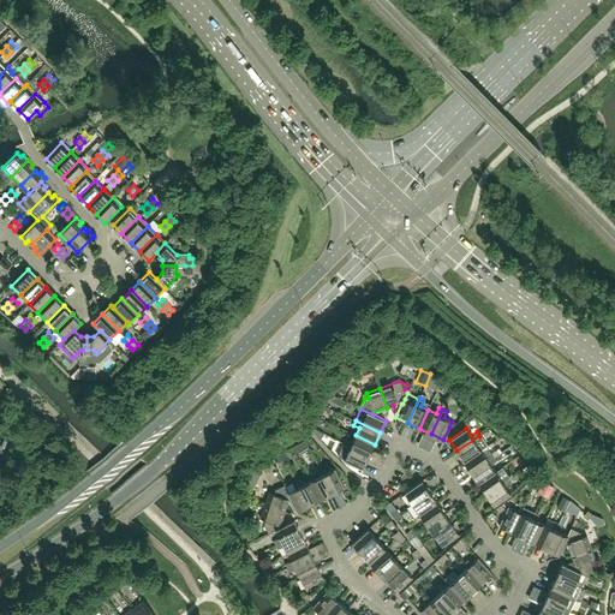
[(375,445),(356,435),(352,442),(346,440),(345,445),(369,455),(375,445)]
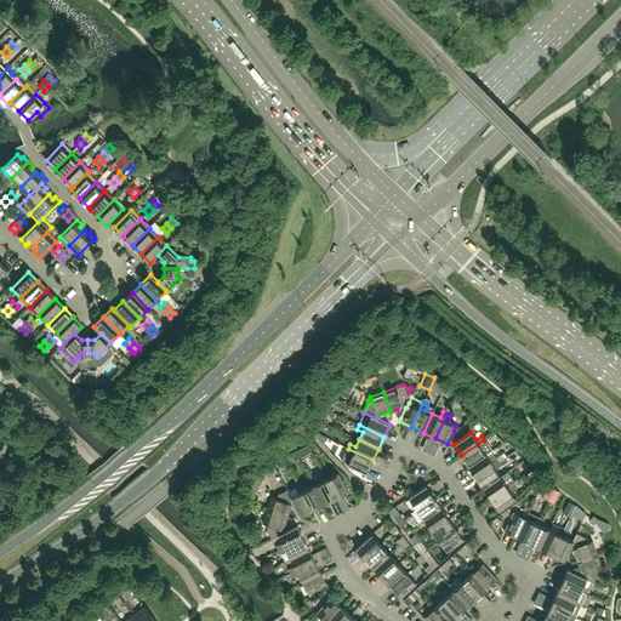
[(461,455),(468,466),(486,455),(482,448),(486,444),(484,440),(461,455)]
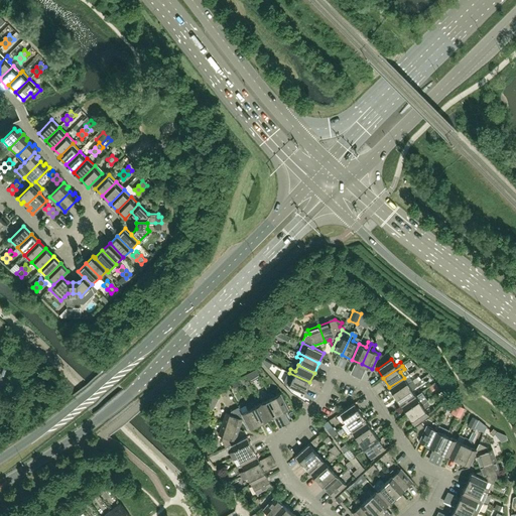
[(304,393),(309,382),(289,373),(287,376),(292,378),(288,385),(304,393)]
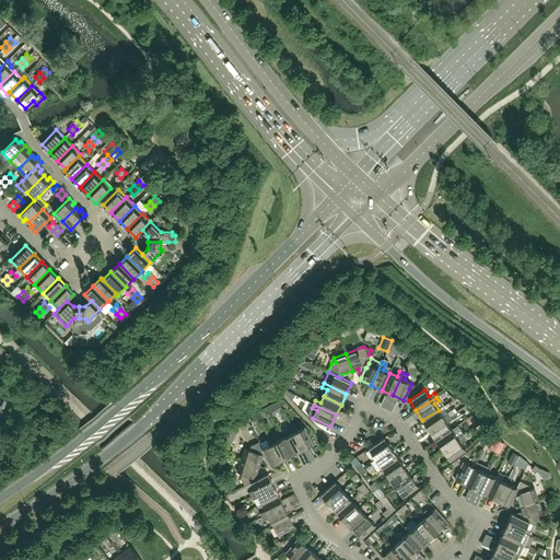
[(439,410),(422,420),(430,430),(438,424),(450,417),(447,412),(443,416),(439,410)]
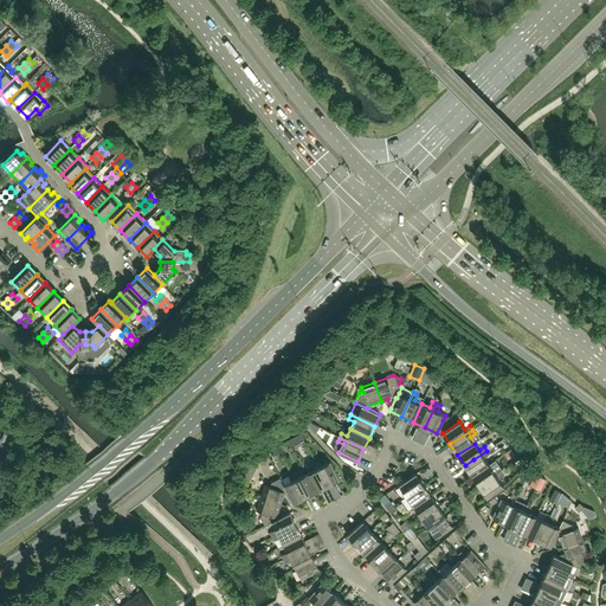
[(278,446),(271,449),(275,456),(281,453),(278,446)]
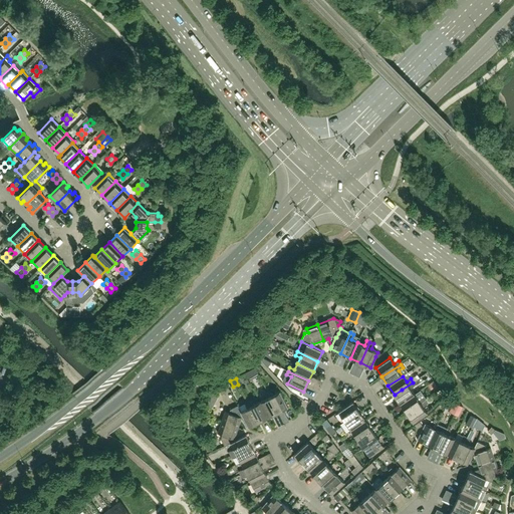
[(402,390),(395,395),(401,404),(415,394),(411,389),(415,386),(413,382),(402,390)]
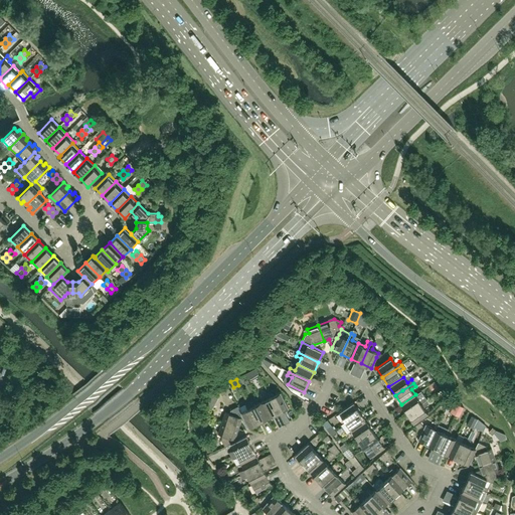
[(427,387),(430,392),(438,388),(435,384),(427,387)]
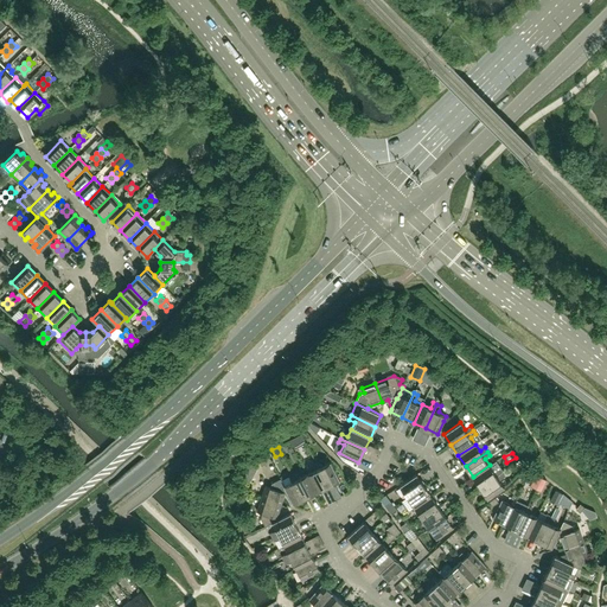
[(340,480),(331,461),(323,466),(320,460),(315,462),(320,470),(328,486),(340,480)]
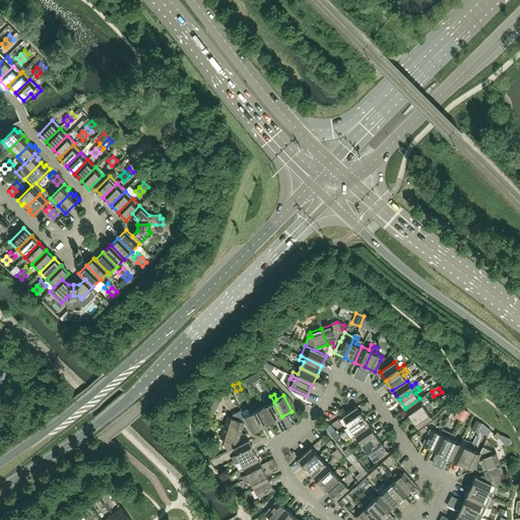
[(426,394),(419,398),(405,408),(411,417),(431,404),(432,403),(426,394)]
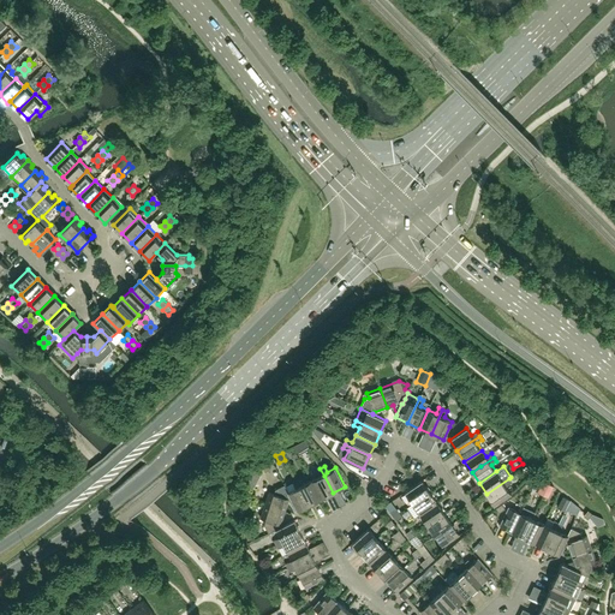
[(333,493),(324,476),(320,469),(316,471),(318,476),(311,479),(321,499),(333,493)]
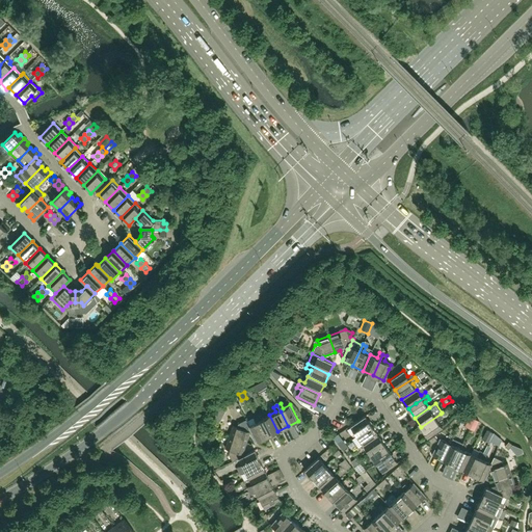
[(277,431),(269,415),(263,419),(261,414),(257,416),(267,436),(277,431)]
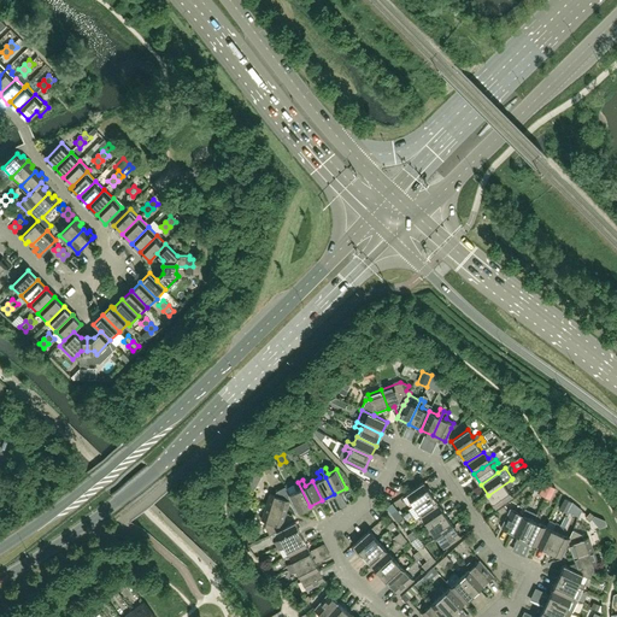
[(495,507),(513,495),(507,488),(513,483),(511,480),(488,495),(495,507)]
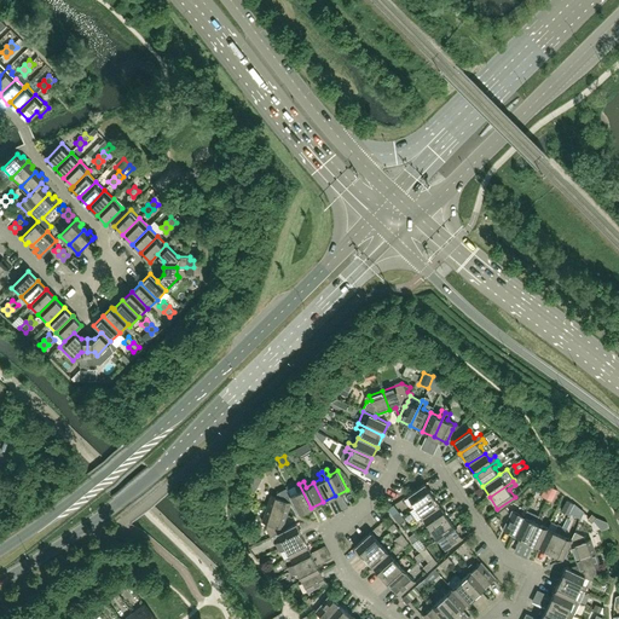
[(311,508),(299,484),(295,485),(298,491),(290,495),(293,501),(299,514),(311,508)]
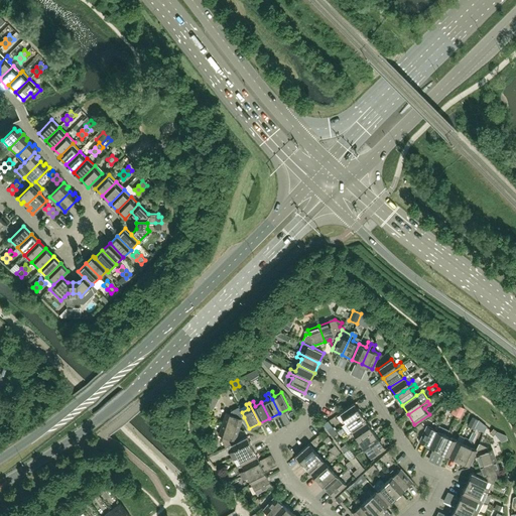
[(346,422),(361,412),(354,403),(340,413),(346,422)]
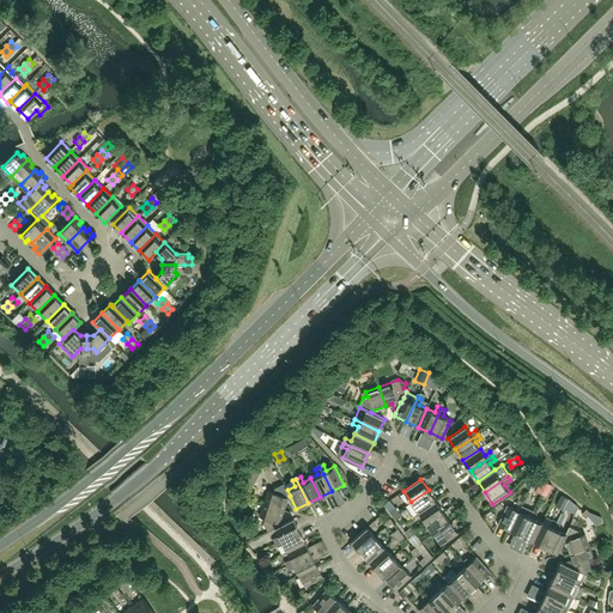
[(535,491),(541,495),(547,483),(541,479),(535,491)]
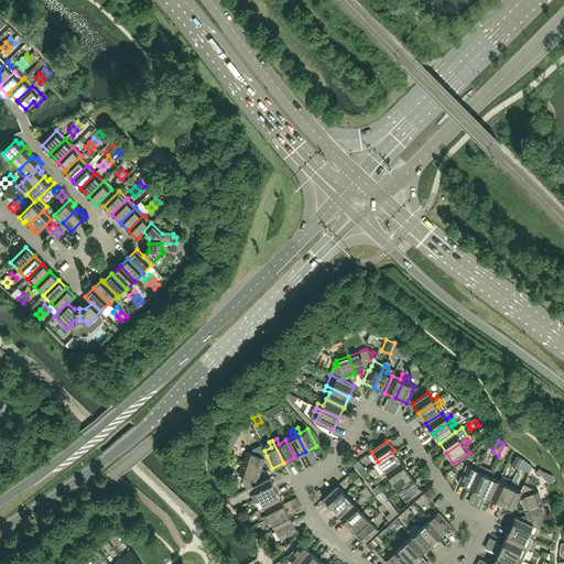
[(264,457),(267,456),(264,451),(261,444),(252,448),(251,453),(247,452),(242,464),(261,469),(264,457)]
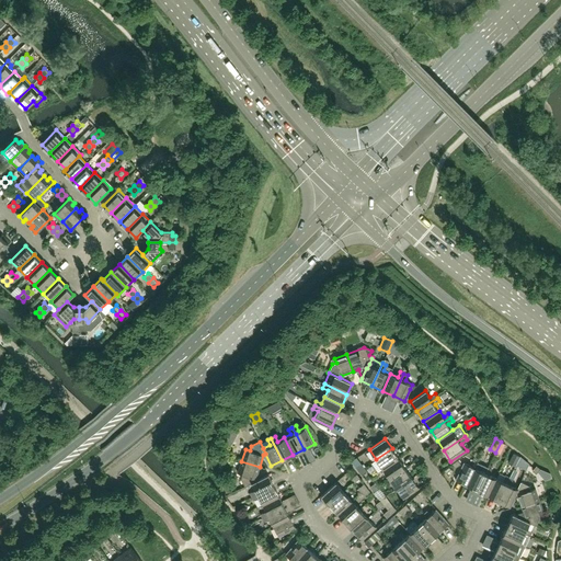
[(505,444),(501,442),(495,453),(500,455),(505,444)]
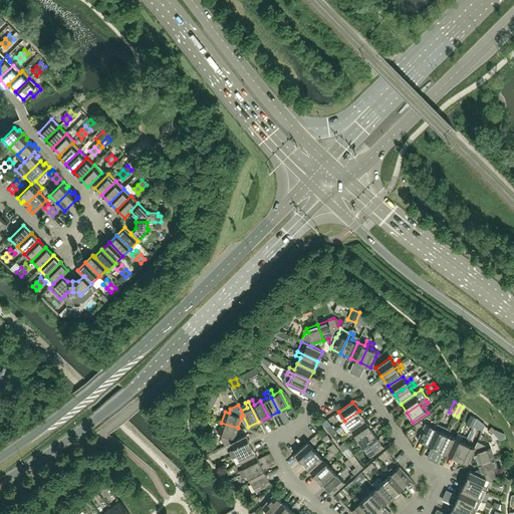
[(350,430),(365,420),(359,411),(344,421),(350,430)]
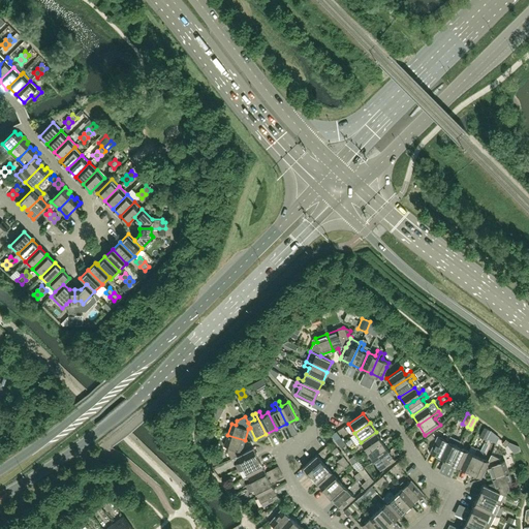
[(342,438),(351,433),(347,426),(337,431),(342,438)]
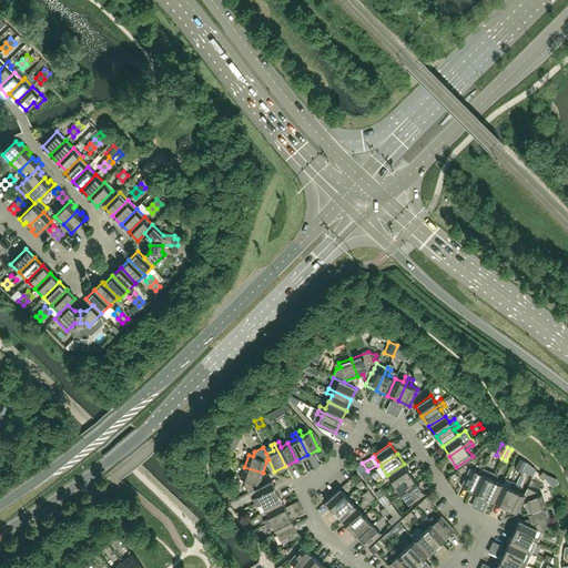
[(516,467),(521,470),(526,462),(519,458),(516,467)]
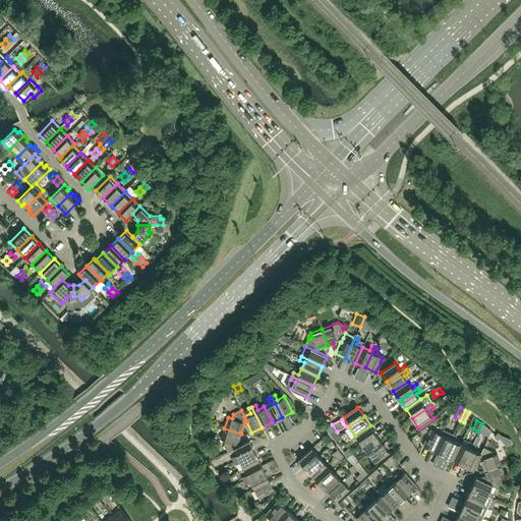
[(362,445),(377,435),(370,425),(355,436),(362,445)]
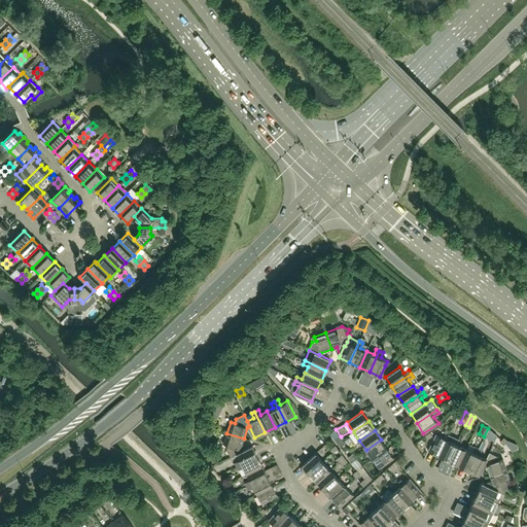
[(240,450),(244,438),(226,433),(223,444),(227,446),(226,450),(231,457),(237,454),(241,452),(241,451),(240,450)]
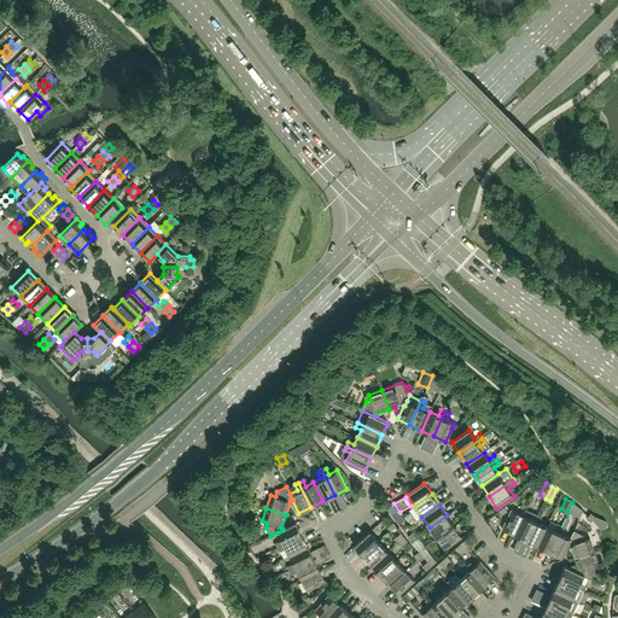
[(514,534),(523,516),(511,509),(502,528),(514,534)]
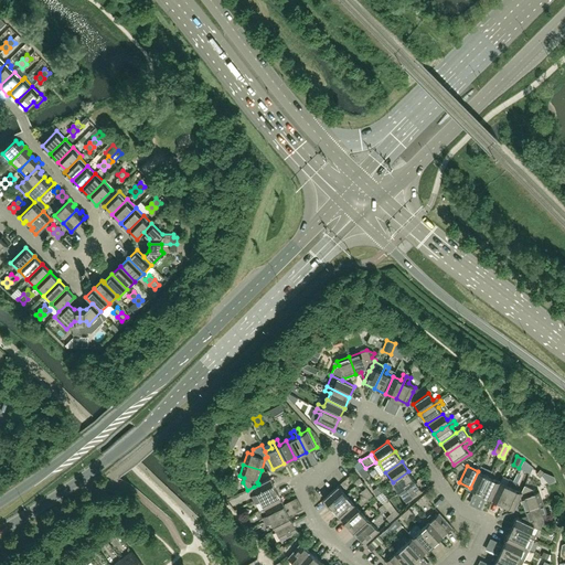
[(481,493),(491,471),(481,466),(478,471),(470,488),(481,493)]
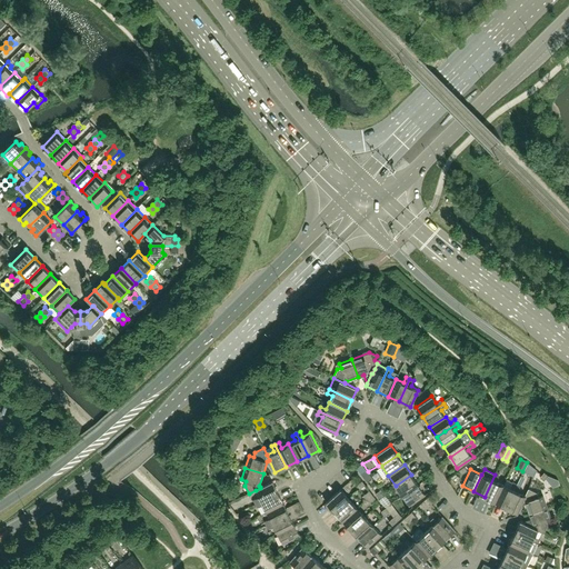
[(402,496),(418,485),(411,475),(396,486),(402,496)]
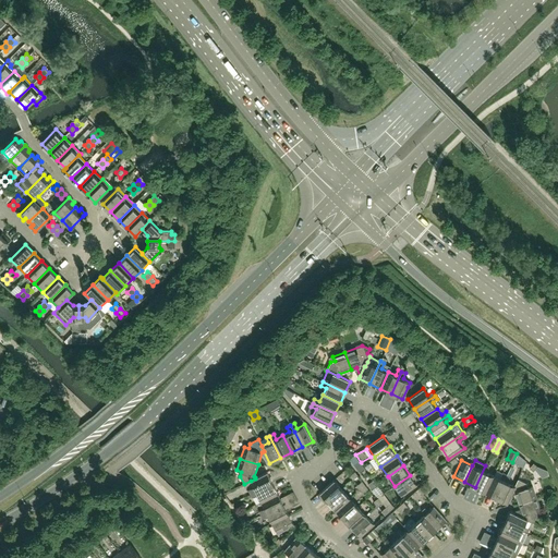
[(485,493),(494,475),(487,472),(489,466),(485,465),(475,487),(485,493)]
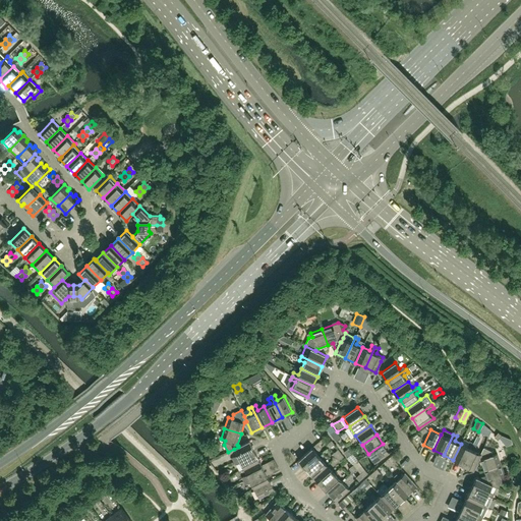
[(254,451),(249,441),(238,446),(238,447),(234,449),(237,455),(232,458),(234,461),(254,451)]
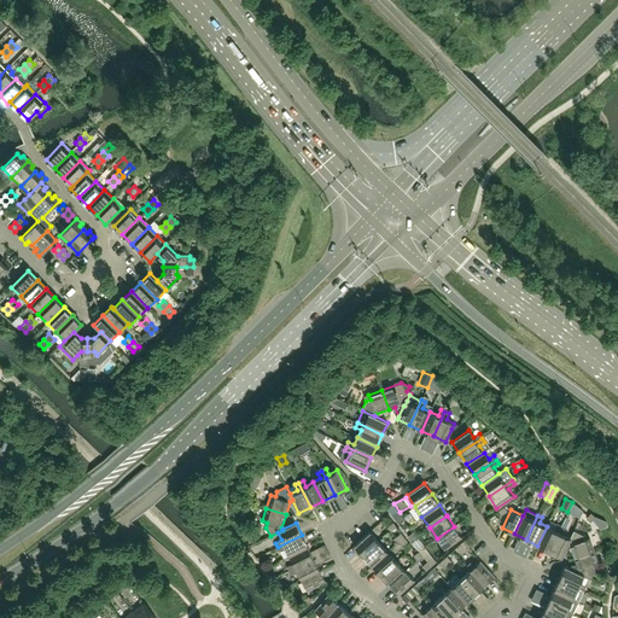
[(549,551),(561,526),(557,524),(554,530),(547,526),(537,546),(549,551)]
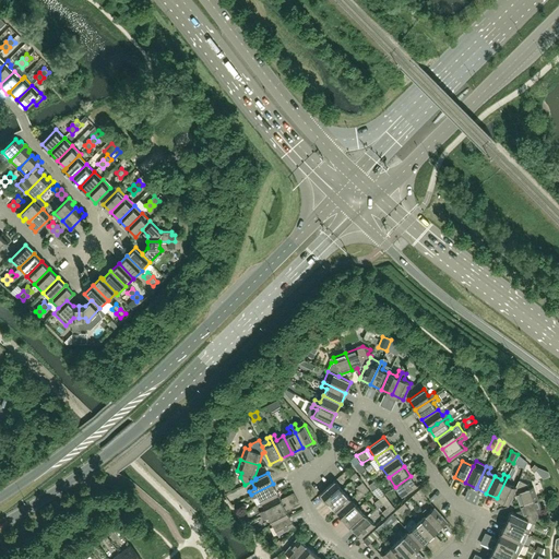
[(402,497),(417,486),(411,476),(395,487),(402,497)]
